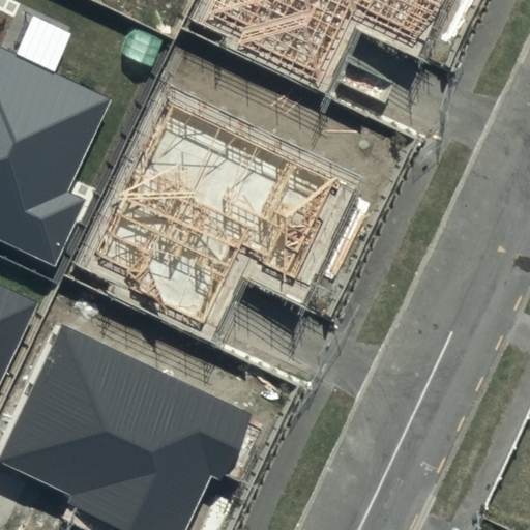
[(215,0),(208,15),(244,32),(237,47),(320,85),(353,15),(418,46),(439,0),(215,0)]
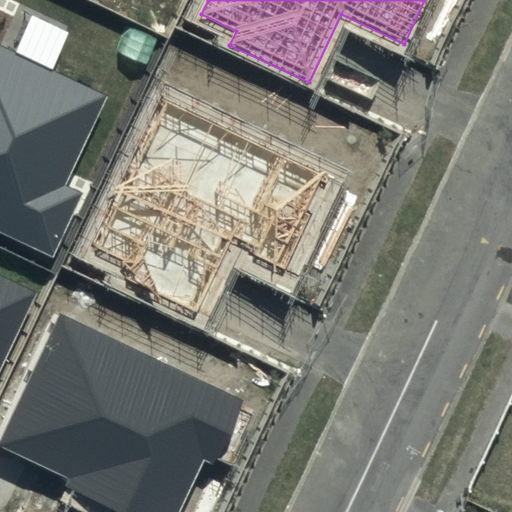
[(111,95),(0,42),(0,231),(52,257),(83,192),(68,185),(111,95)]
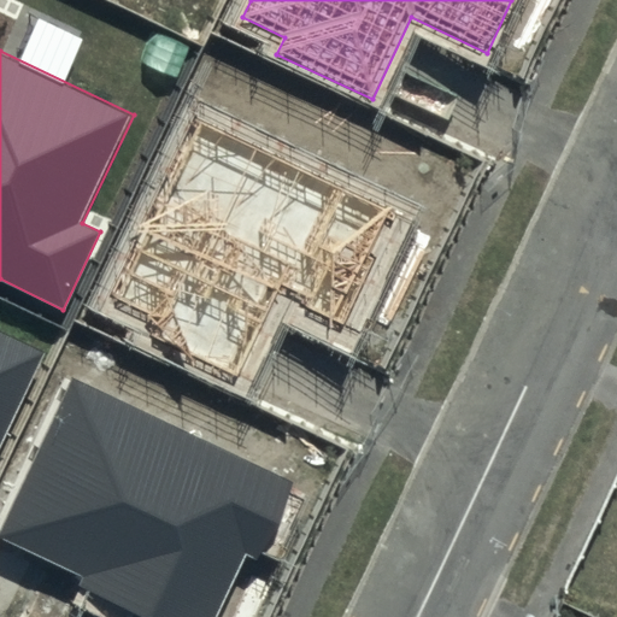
[(393,209),(197,115),(111,294),(154,316),(146,334),(236,376),(276,292),(339,322),(393,209)]
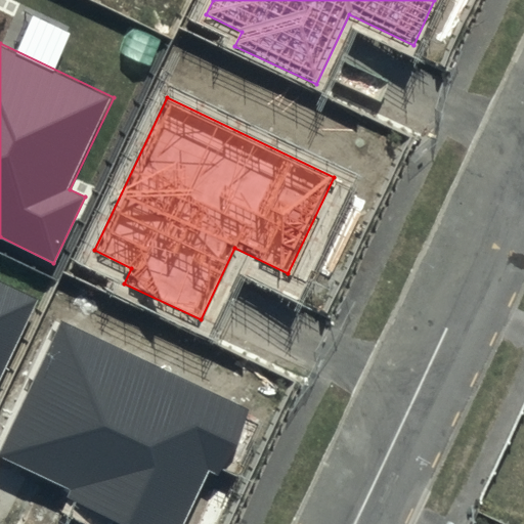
[(0,380),(38,298),(0,280),(0,380)]
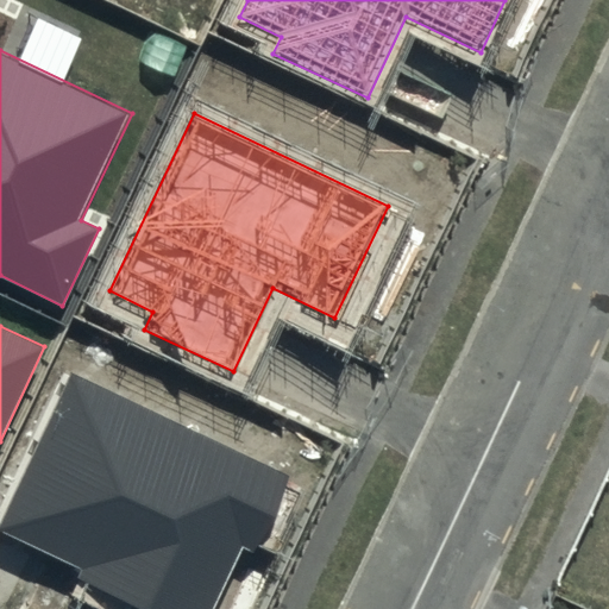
[(292,473),(73,372),(0,527),(0,529),(83,569),(81,576),(152,608),(211,608),(242,544),(256,550),(292,473)]
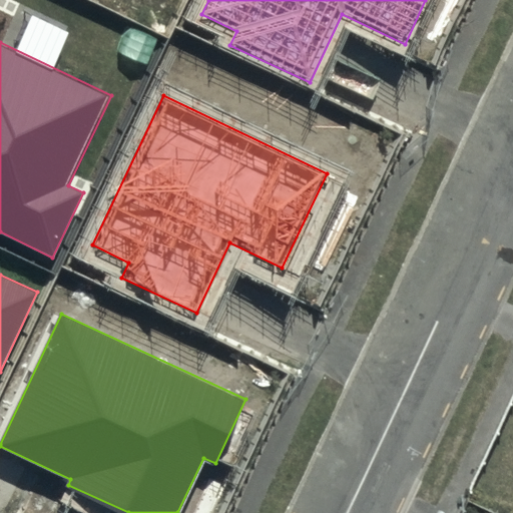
All buildings are outlined.
